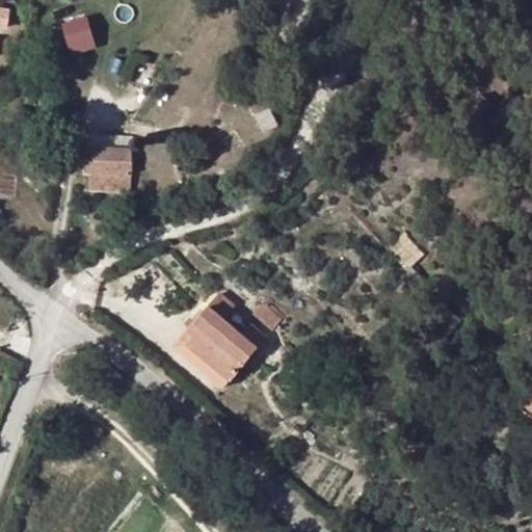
[(64,21),(73,52),(101,46),(92,14),(64,21)]
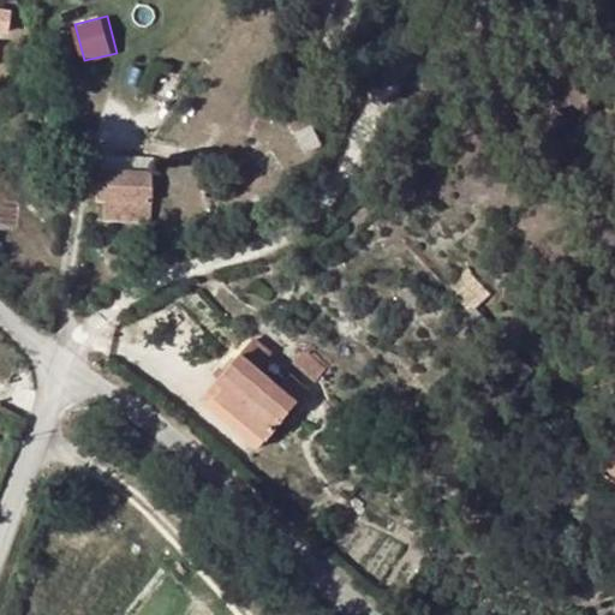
[(0,37),(18,40),(21,21),(0,17),(0,37)]
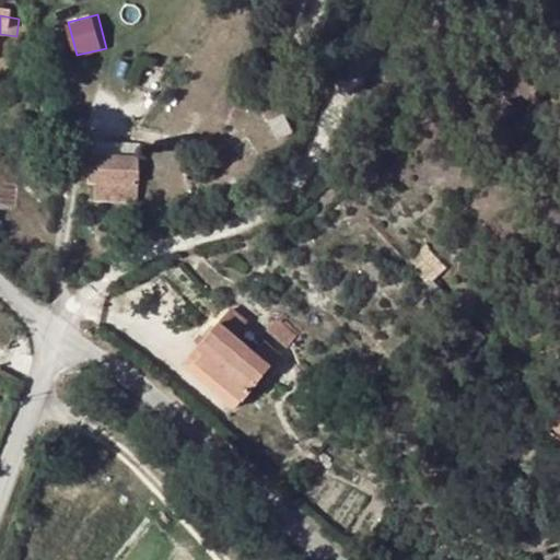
[(267,121),(281,115),(277,108),(264,116),(267,121)]
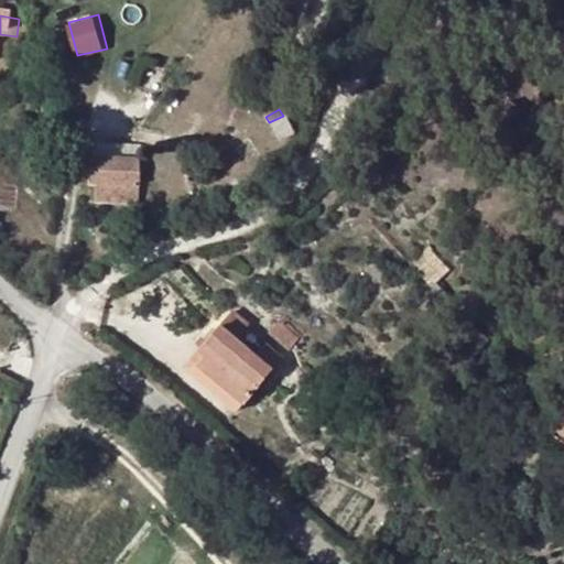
[(285,116),(283,116),(269,122),(279,141),(293,133),(285,116)]
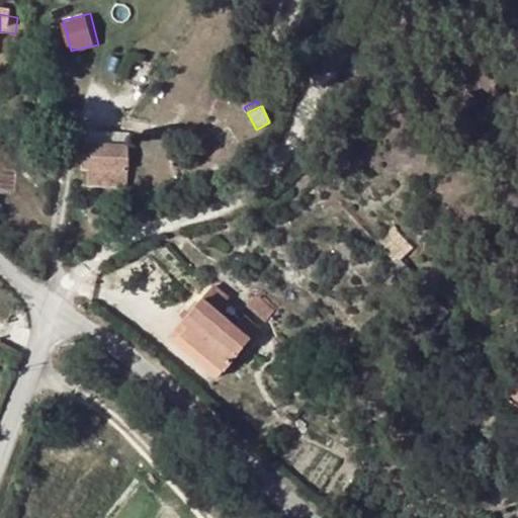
[(127,186),(128,147),(81,145),(81,168),(87,169),(87,185),(127,186)]
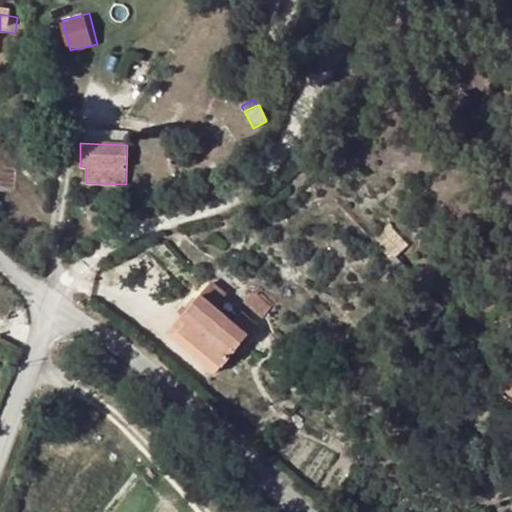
[(348,249),(339,239),(333,245),(342,254),(348,249)]
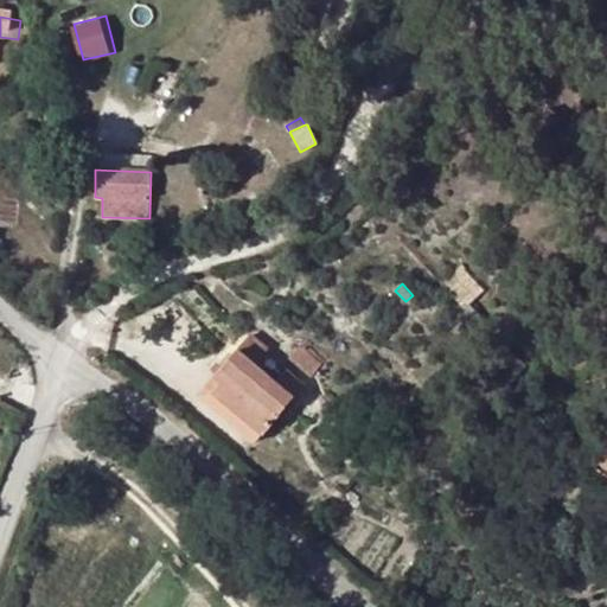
[(223,382),(215,394),(262,433),(302,385),(286,371),(276,382),(255,363),(266,347),(250,334),(216,376),(223,382)]
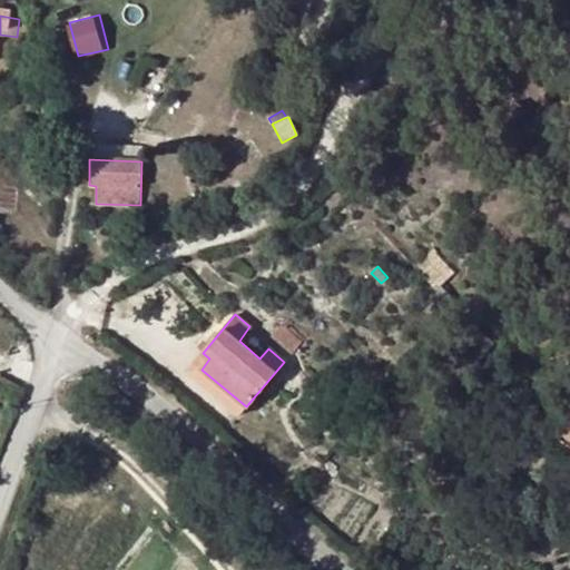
[(298,343),(278,325),(268,337),(288,355),(298,343)]
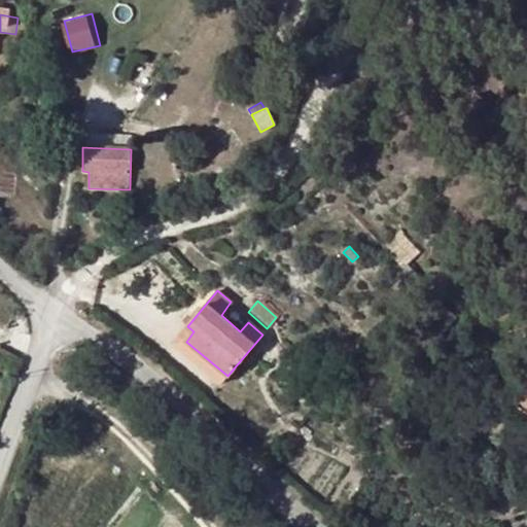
[(187,326),(172,343),(220,384),(227,376),(186,342),(194,331),(187,326)]
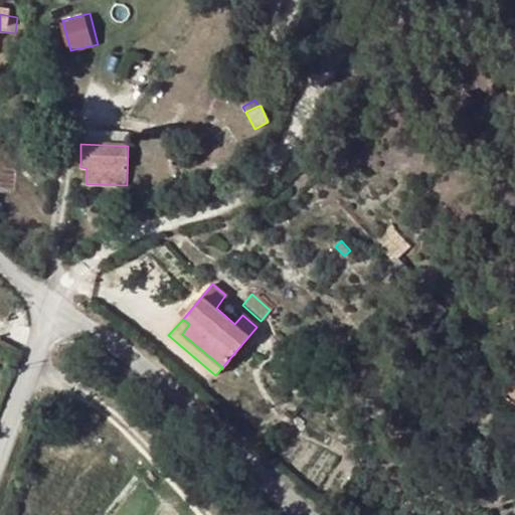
[(293,357),(272,335),(267,340),(288,362),(293,357)]
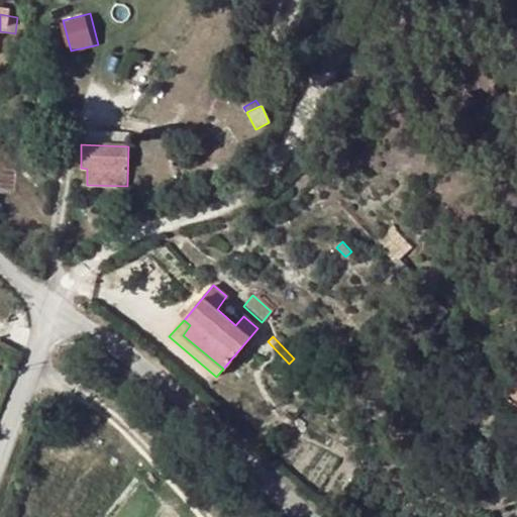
[(516,398),(510,394),(506,400),(516,407),(516,398)]
